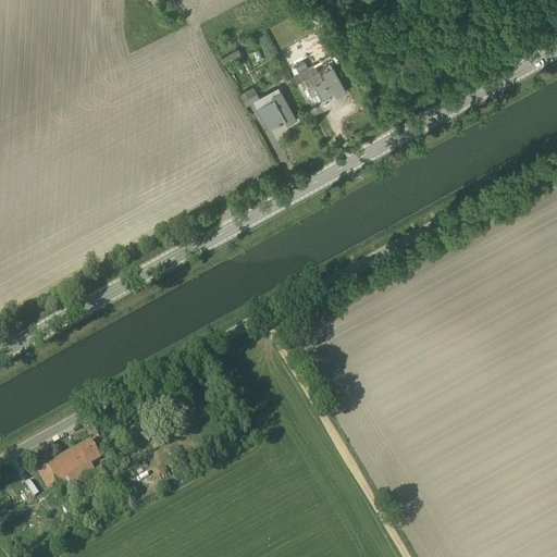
[(163,14),(169,25),(181,17),(175,8),(163,14)]
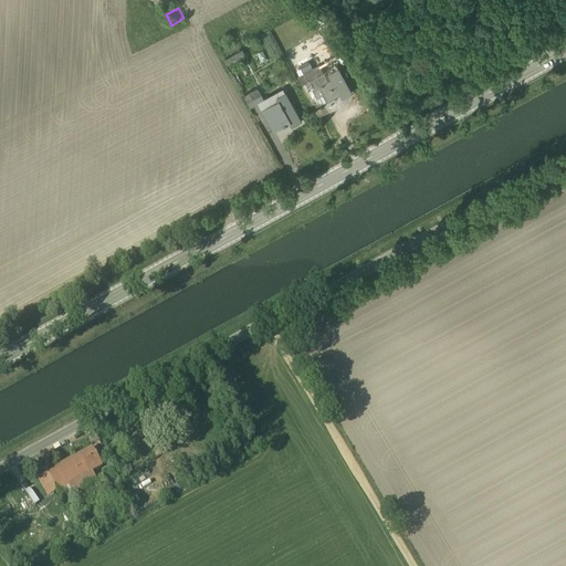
[(281,56),(268,34),(261,38),(274,61),(281,56)]
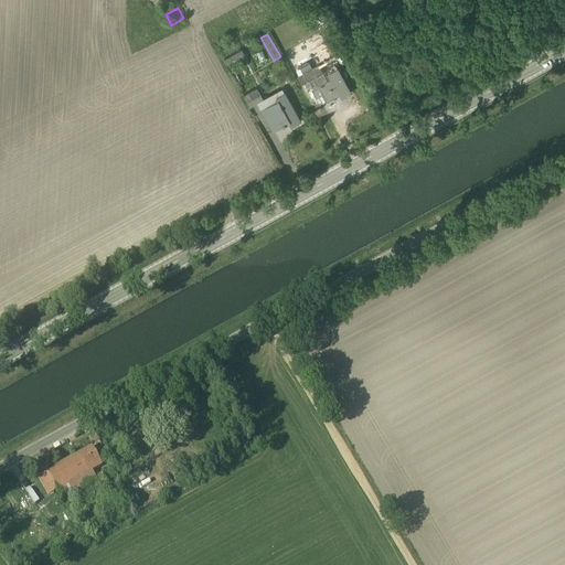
[(224,56),(227,63),(245,54),(241,48),(224,56)]
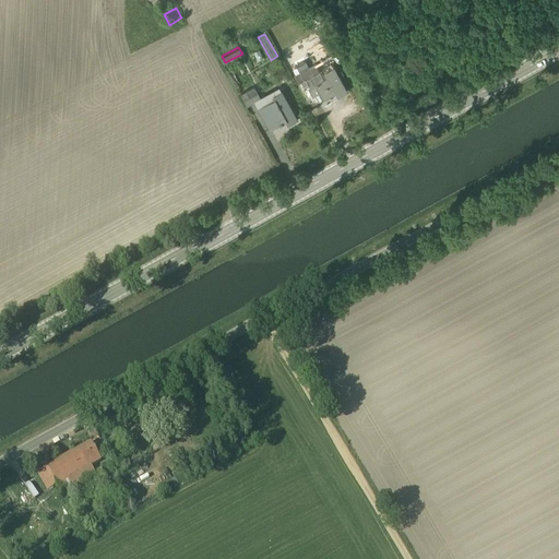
[(314,63),(293,75),(298,84),(306,80),(310,88),(309,88),(312,96),(321,92),(324,98),(335,92),(337,96),(346,91),(332,63),(319,71),(314,63)]
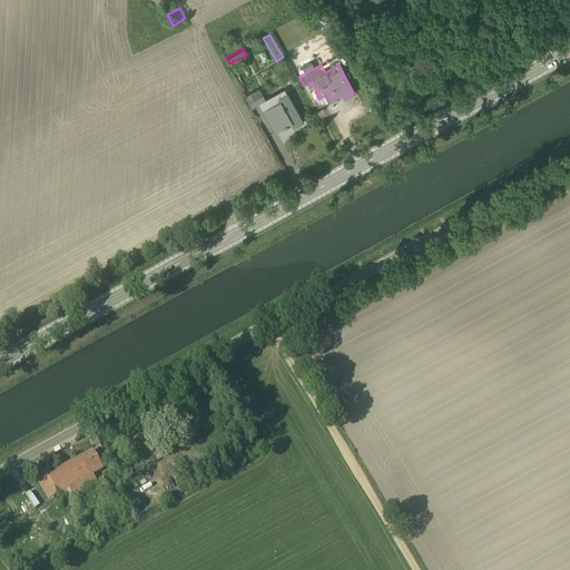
[(266,99),(259,87),(245,96),(253,108),(261,104),(276,130),(291,121),(293,126),(303,120),(284,89),(266,99)]
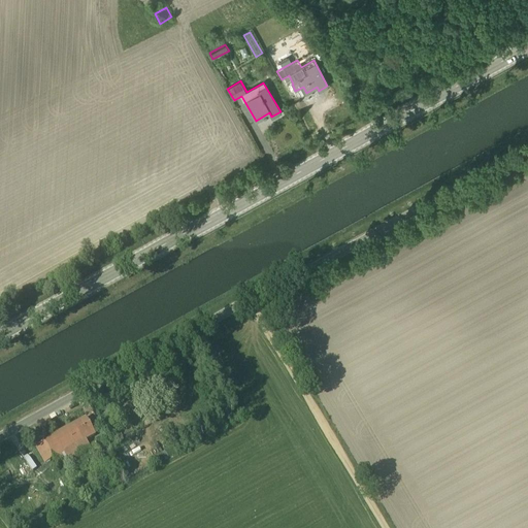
[(44,442),(55,460),(59,468),(90,451),(86,442),(96,437),(86,419),(44,442)]
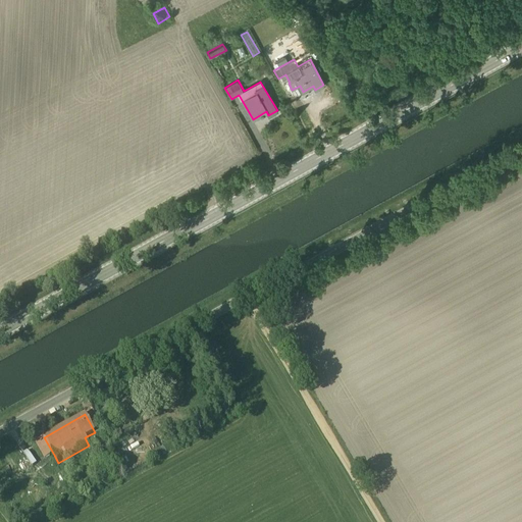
[(127,420),(119,425),(123,432),(132,427),(127,420)]
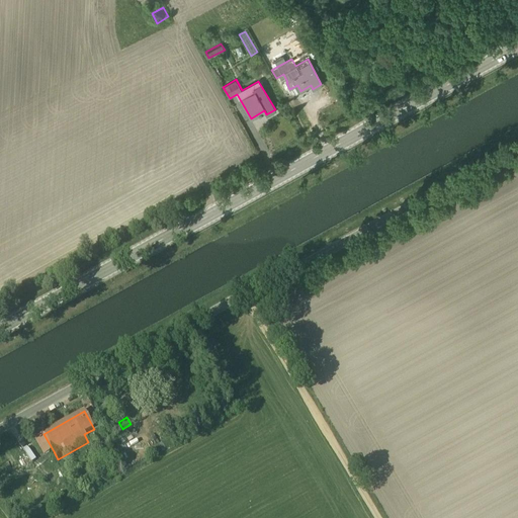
[(106,451),(98,437),(92,440),(100,454),(106,451)]
